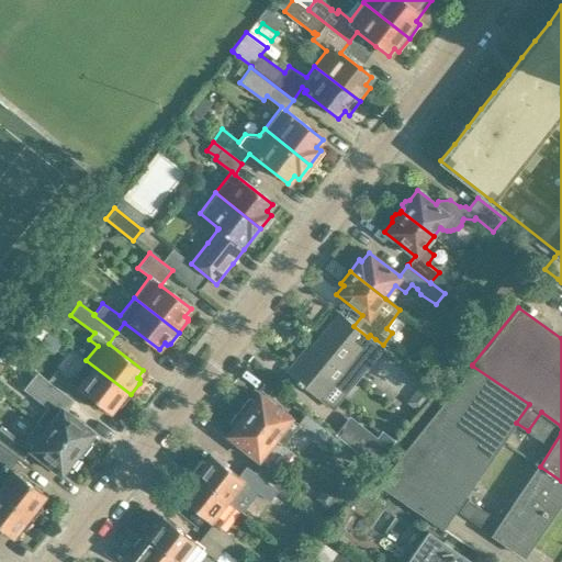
[(347,393),(385,347),(383,345),(375,339),(370,335),(368,337),(353,326),(335,311),(335,312),(338,314),(301,359),(299,357),(288,369),(291,371),(289,373),(296,381),(295,382),(301,386),(302,384),(318,398),(333,382),(347,393)]
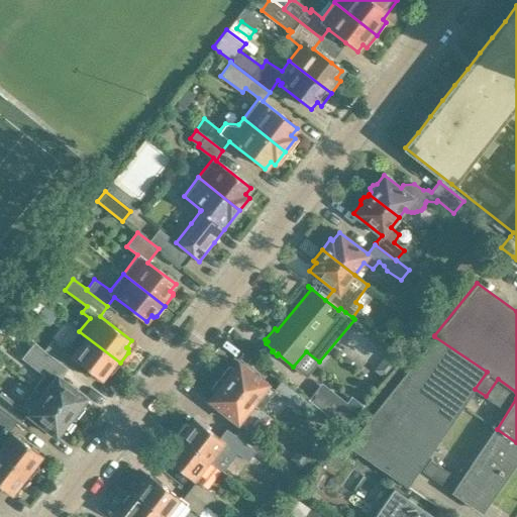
[(120,363),(79,331),(66,348),(53,339),(44,349),(63,365),(70,354),(101,379),(106,372),(109,374),(111,374),(120,363)]
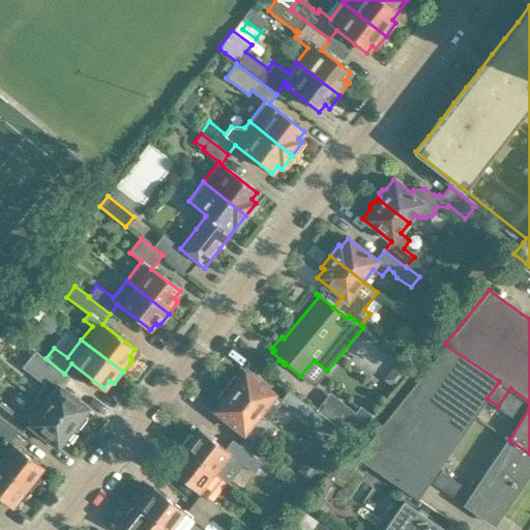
[(417,500),(487,399),(499,381),(445,345),(355,459),(417,500)]
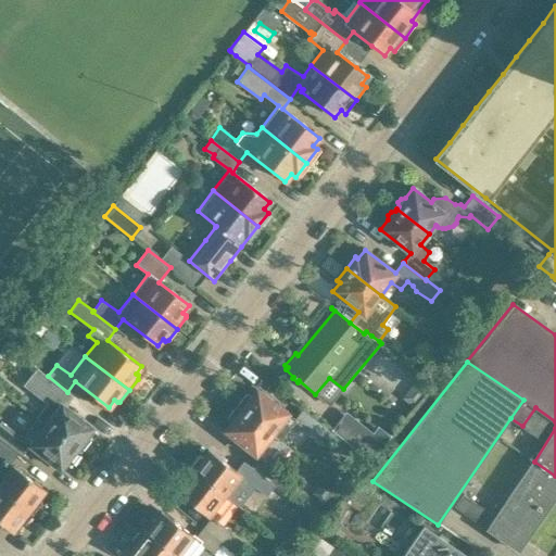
[(428,370),(424,376),(433,383),(438,377),(428,370)]
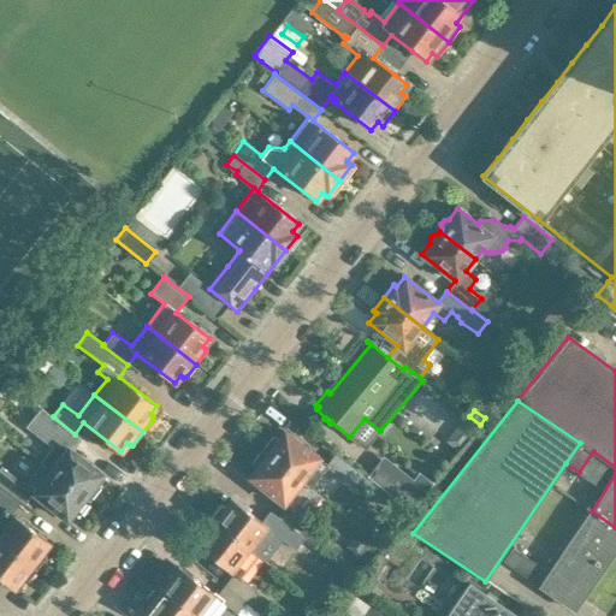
[(102,474),(65,446),(75,434),(53,416),(43,428),(59,439),(41,462),(89,501),(99,489),(99,485),(96,483),(102,474)]
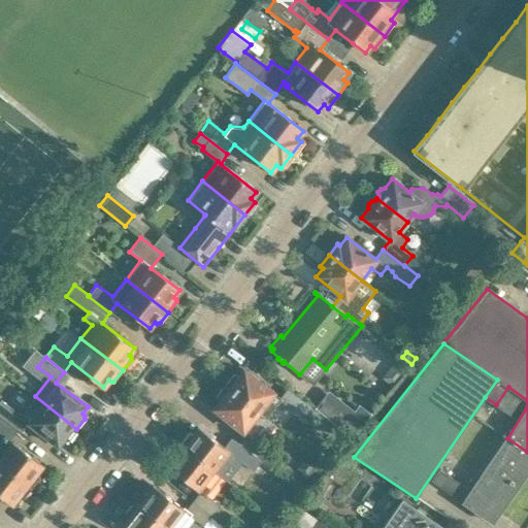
[(281,398),(243,369),(238,376),(236,374),(233,374),(224,386),(265,418),(281,399),(299,414),(302,409),(315,419),(320,411),(314,407),(307,402),(306,403),(288,389),(281,398)]
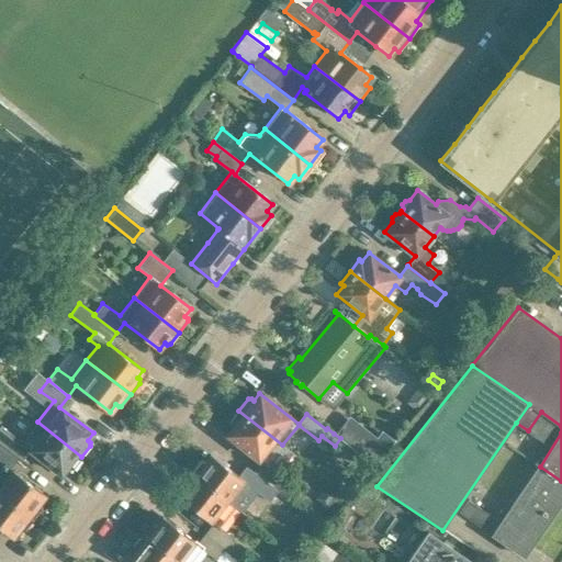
[(233,428),(227,436),(260,462),(253,472),(272,487),(273,485),(288,496),(296,486),(279,473),(293,453),(282,445),(238,411),(229,423),(229,426),(233,428)]
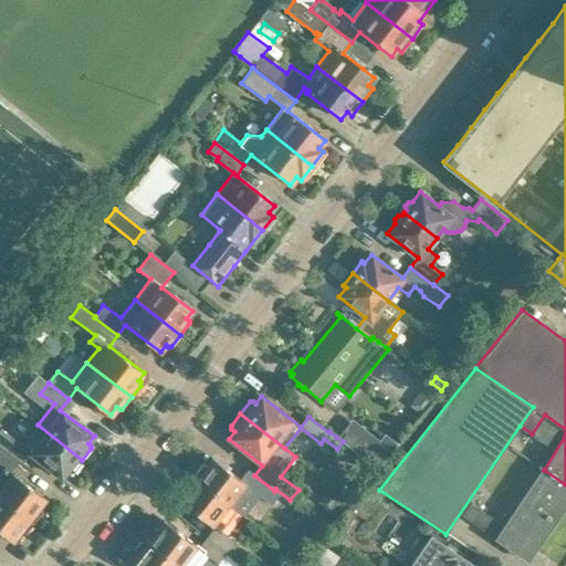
[(353,418),(336,437),(343,441),(378,469),(398,444),(385,433),(379,439),(353,418)]
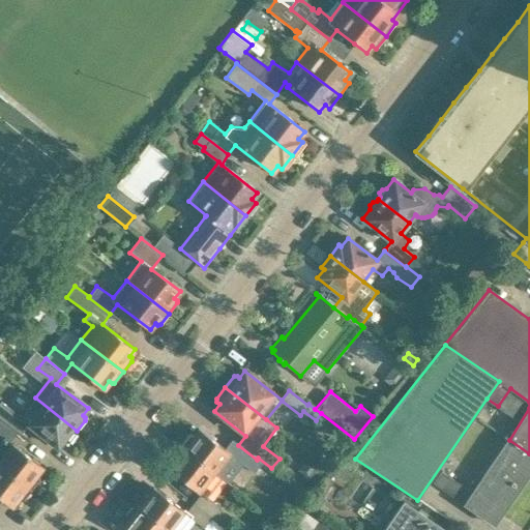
[(77,431),(35,398),(22,415),(5,404),(0,409),(0,417),(13,429),(16,428),(22,419),(58,447),(63,440),(66,442),(68,442),(77,431)]
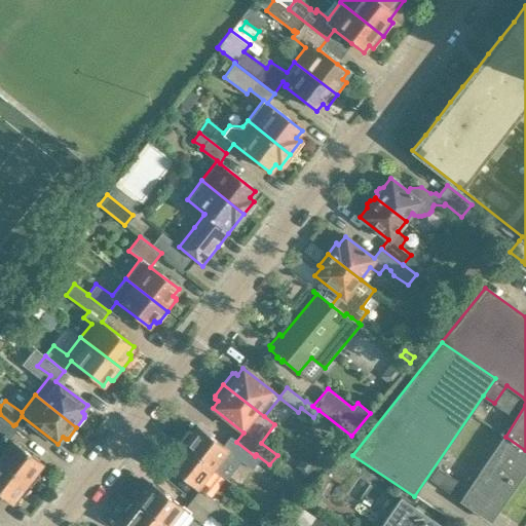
[(42,463),(11,439),(19,427),(15,424),(13,425),(0,414),(0,430),(4,435),(0,440),(0,461),(31,486),(39,476),(39,472),(37,470),(42,463)]
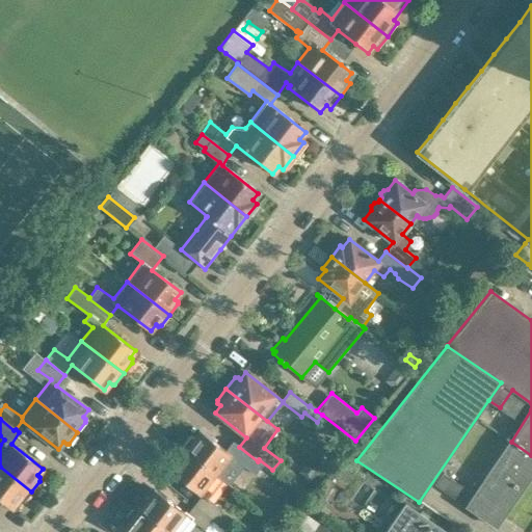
[(258,461),(239,447),(233,456),(201,431),(194,439),(192,436),(189,437),(181,448),(222,480),(238,460),(251,470),(258,461)]
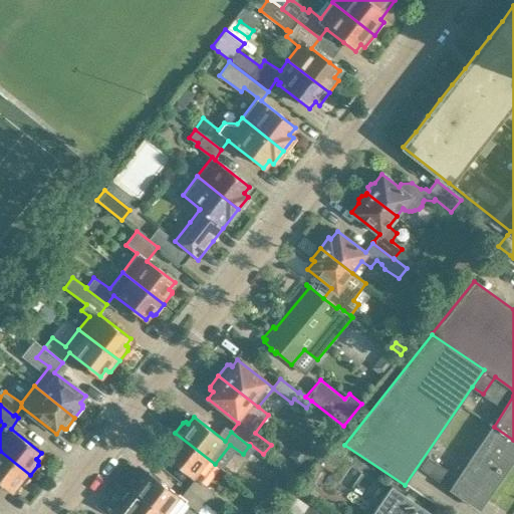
[(483,503),(513,457),(513,440),(494,427),(455,484),(483,503)]
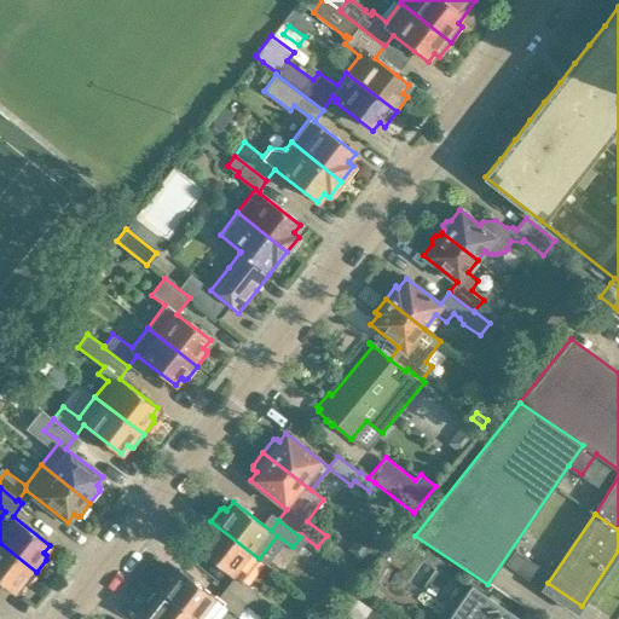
[(259,559),(210,521),(200,534),(201,538),(203,541),(197,548),(235,577),(225,588),(247,605),(248,602),(267,617),(277,606),(242,580),(259,559)]
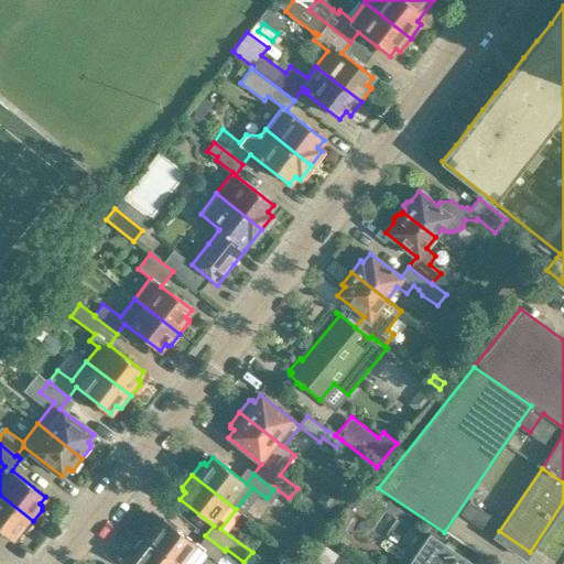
[(33,521),(0,495),(0,528),(12,539),(18,531),(21,533),(24,533),(33,521)]
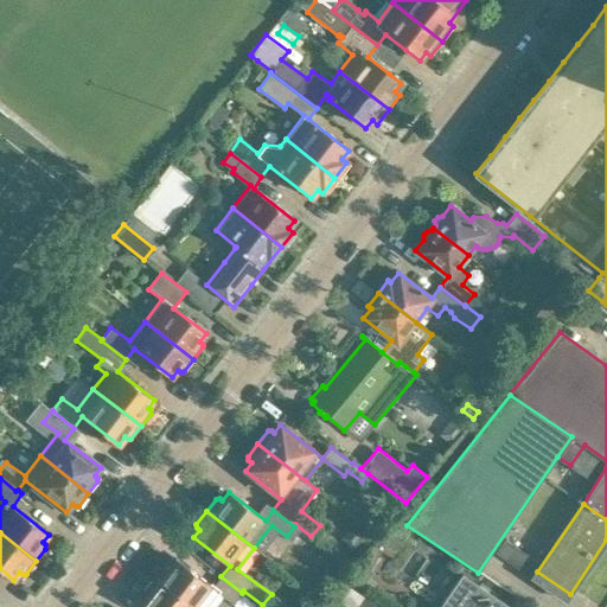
[(505,541),(496,554),(528,576),(537,562),(536,562),(505,541)]
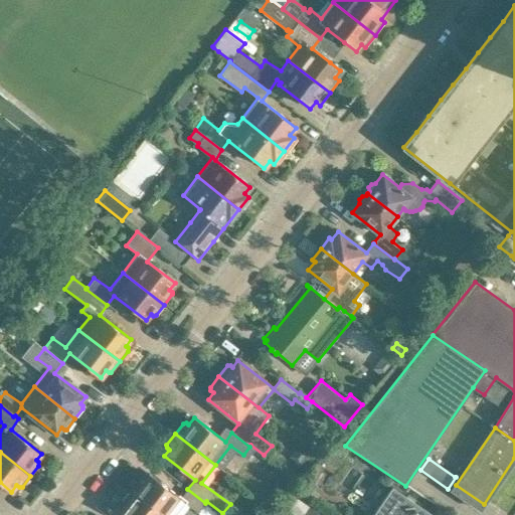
[(205,503),(187,489),(182,496),(180,494),(177,496),(149,475),(144,482),(141,480),(139,480),(130,491),(161,514),(175,514),(186,502),(198,511),(205,503)]
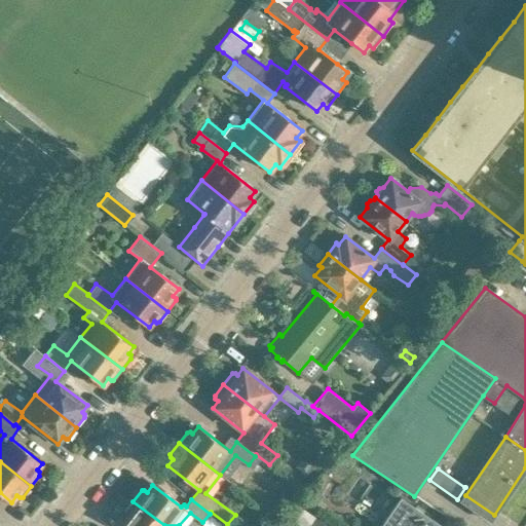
[(324,495),(313,489),(306,499),(316,505),(324,495)]
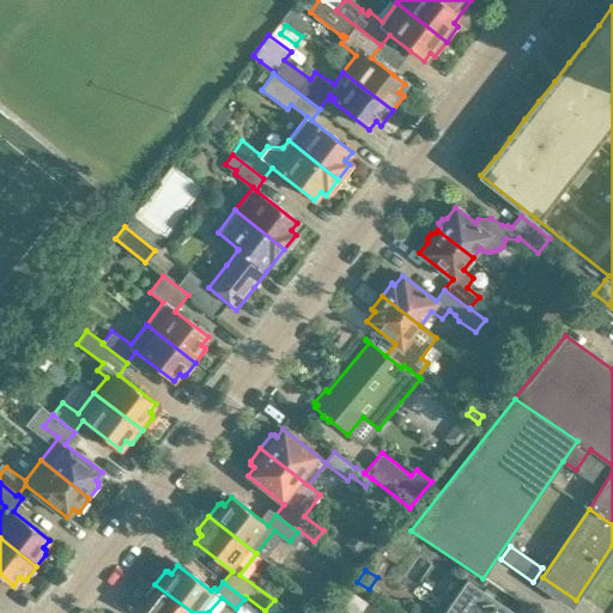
[(511,612),(466,582),(443,612),(511,612)]
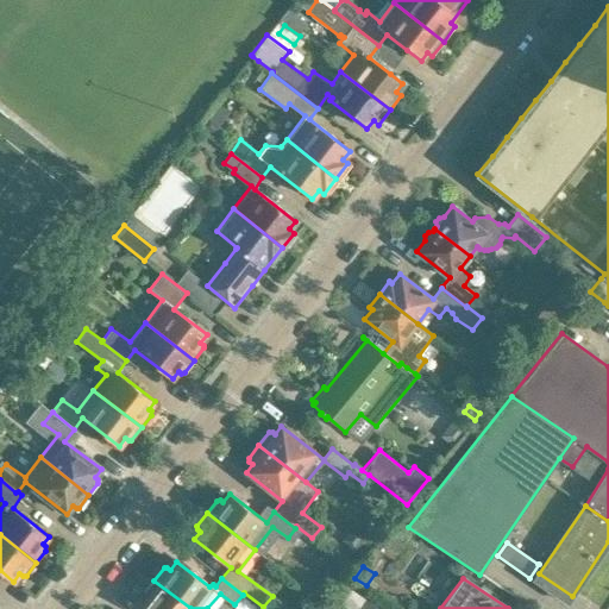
[(190,608),(154,581),(144,592),(144,597),(146,598),(142,607),(144,608),(190,608)]
